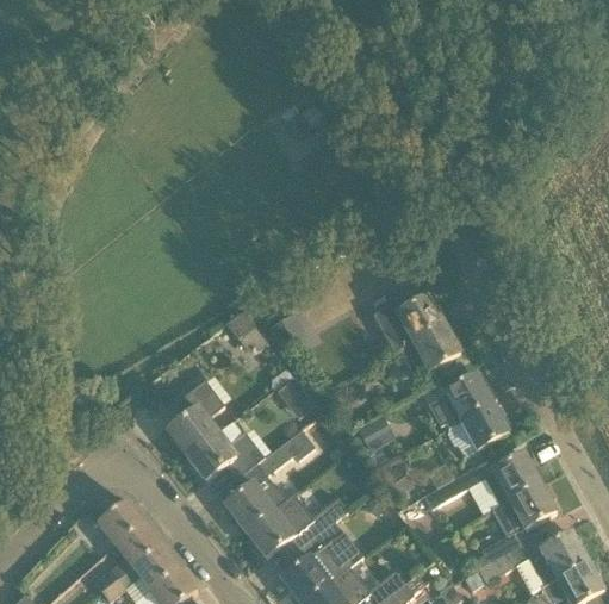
[(434,310),(439,306),(432,293),(414,304),(409,296),(373,315),(395,354),(399,352),(443,327),(434,310)]
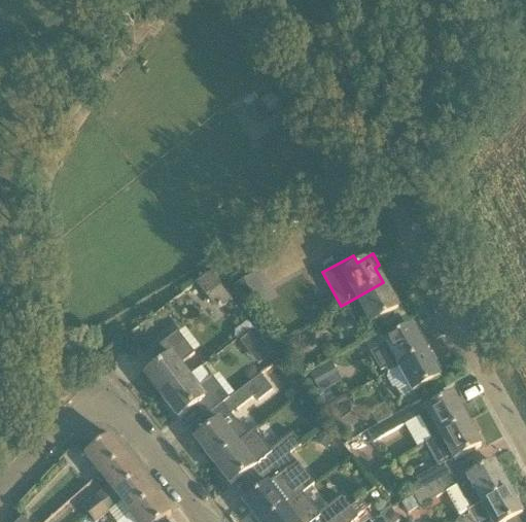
[(232,298),(221,283),(210,269),(197,279),(213,302),(223,303),(232,298)]
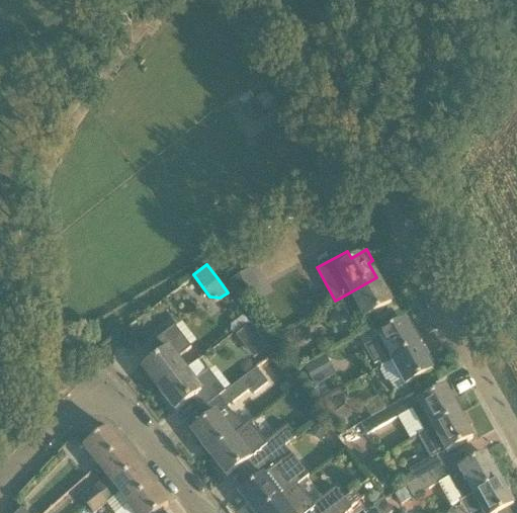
[(249,266),(227,278),(238,298),(253,290),(245,275),(252,272),(249,266)]
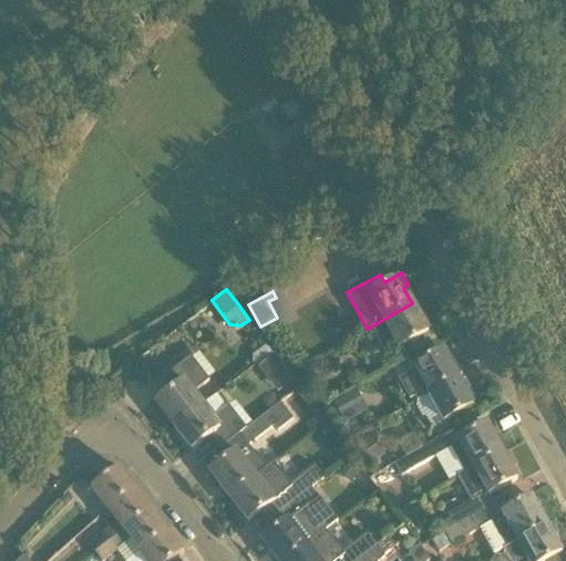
[(398,347),(432,328),(425,315),(421,319),(412,303),(371,326),(381,345),(393,339),(398,347)]
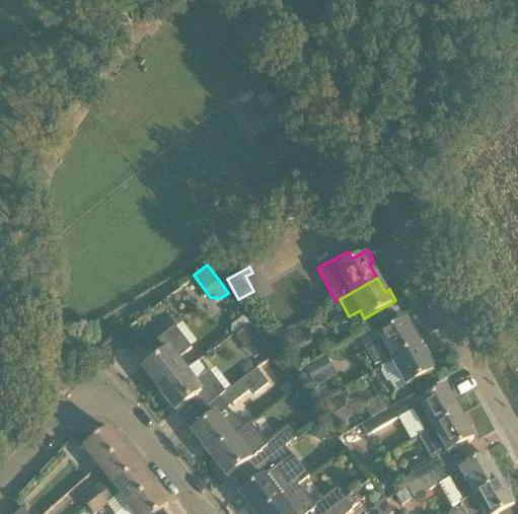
[(149,317),(145,311),(138,317),(143,322),(149,317)]
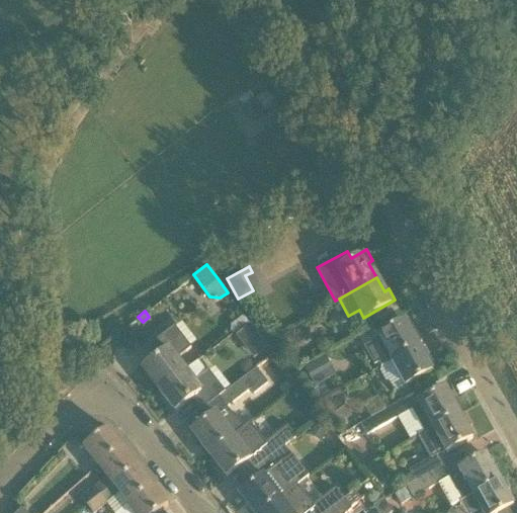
[(230,322),(229,328),(231,331),(234,329),(237,327),(247,320),(242,313),(230,322)]
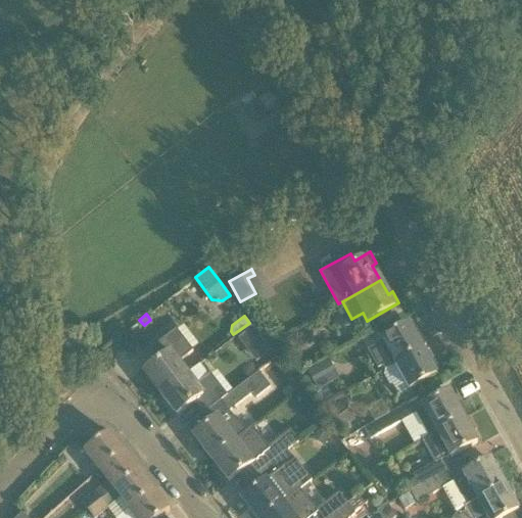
[(411,319),(380,336),(384,343),(381,346),(380,350),(381,355),(388,367),(426,345),(411,319)]
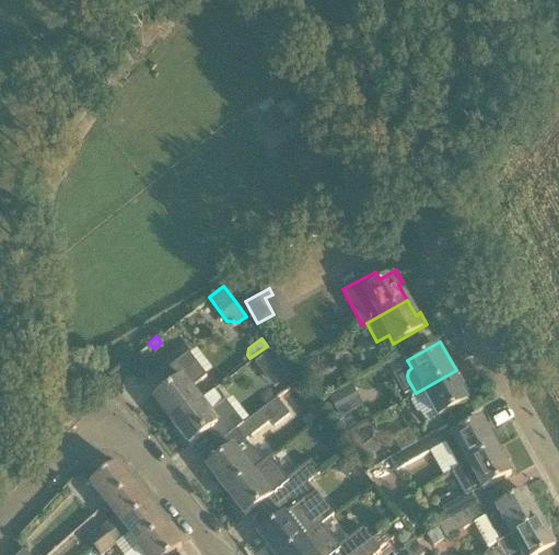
[(172,420),(199,400),(188,385),(205,373),(187,349),(166,366),(176,379),(153,396),(172,420)]
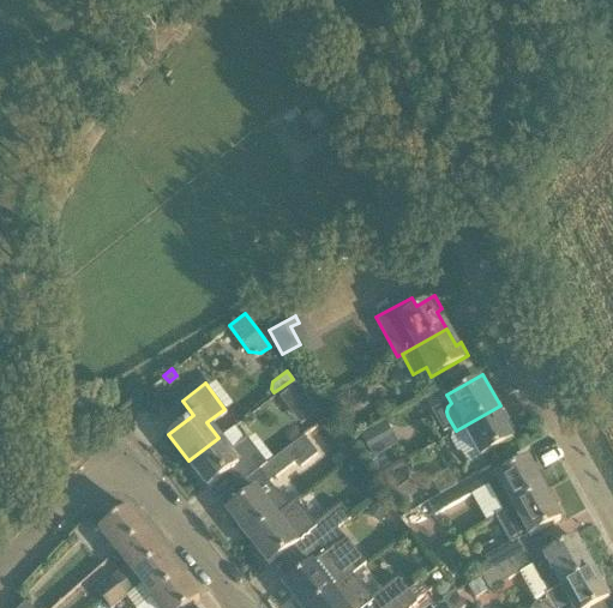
[(290,386),(280,395),(287,405),(299,397),(290,386)]
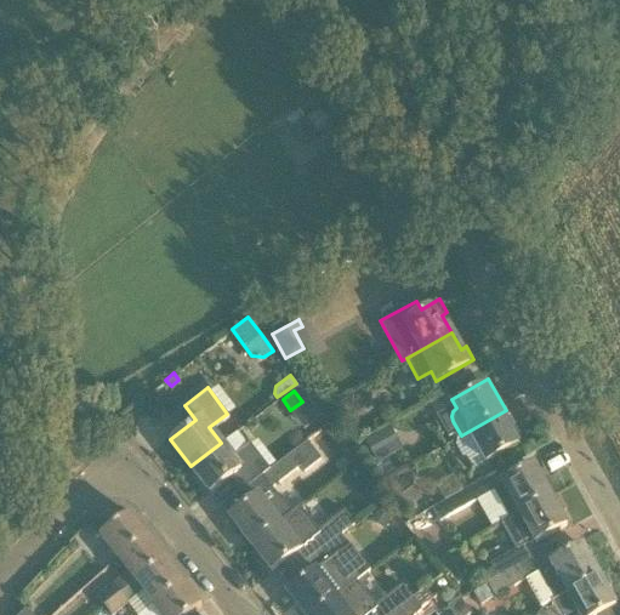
[(472,466),(517,443),(522,439),(515,426),(510,430),(501,414),(461,436),(456,438),(455,442),(461,454),(467,455),(472,466)]
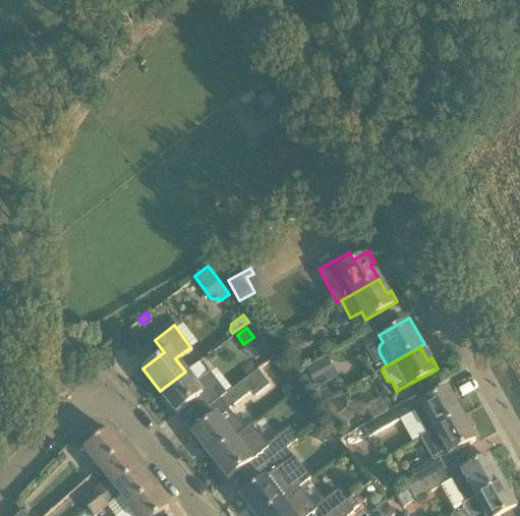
[(313,382),(335,370),(326,355),(305,366),(313,382)]
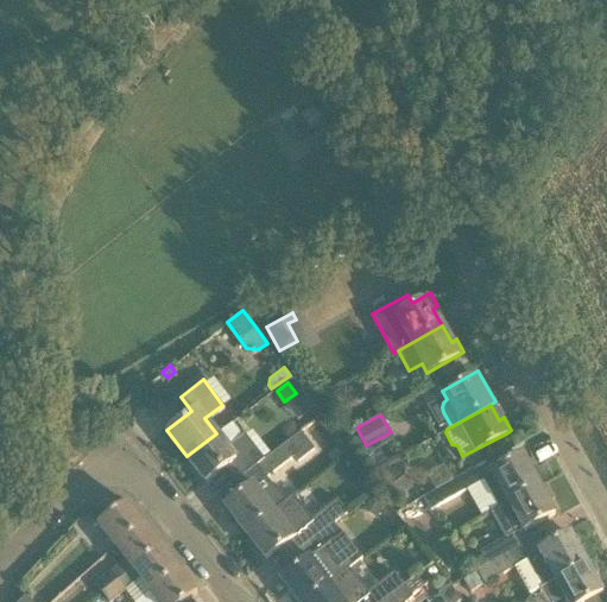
[(299,429),(290,436),(264,456),(254,463),(263,475),(292,454),(296,460),(314,447),(299,429)]
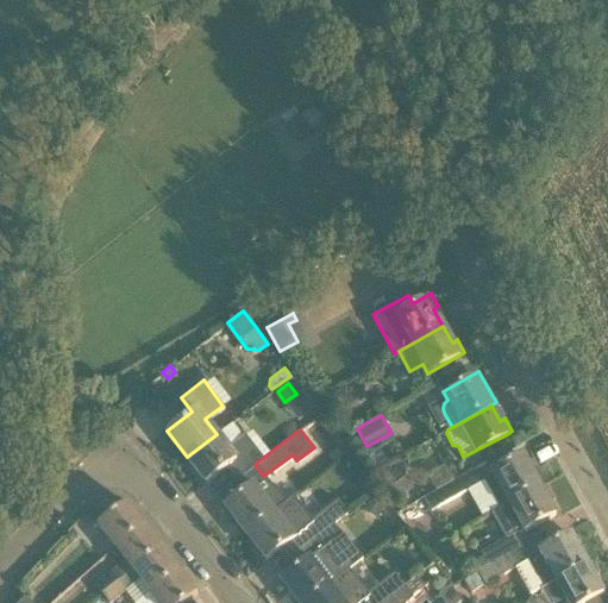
[(255,464),(263,458),(243,432),(225,446),(217,434),(187,457),(205,479),(230,460),(240,475),(255,464)]
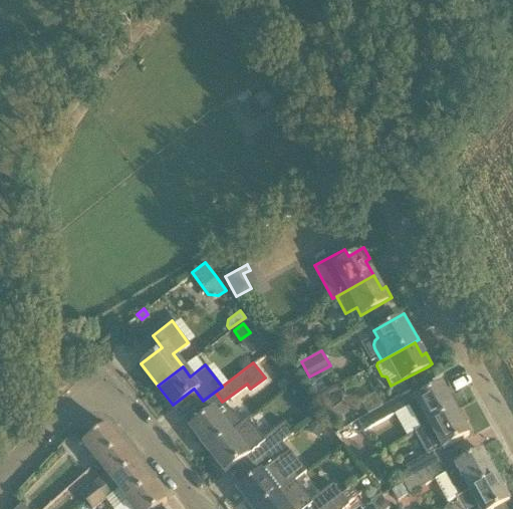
[(415,399),(408,402),(420,425),(427,422),(429,424),(455,409),(440,383),(414,397),(415,399)]
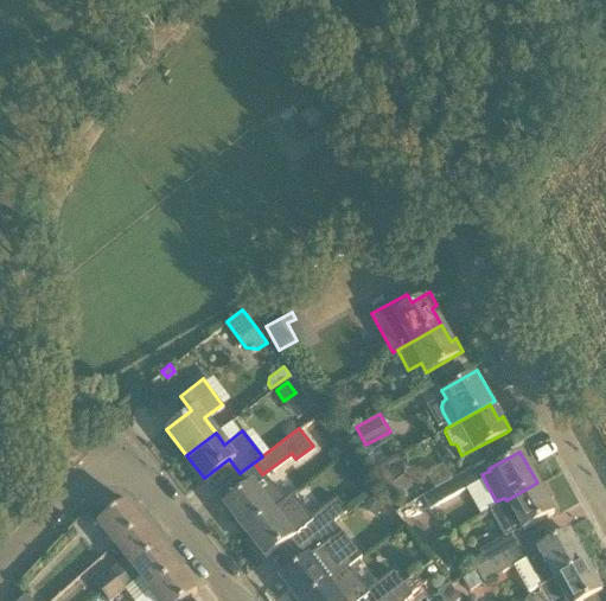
[(407,493),(390,466),(388,462),(374,472),(394,503),(407,493)]
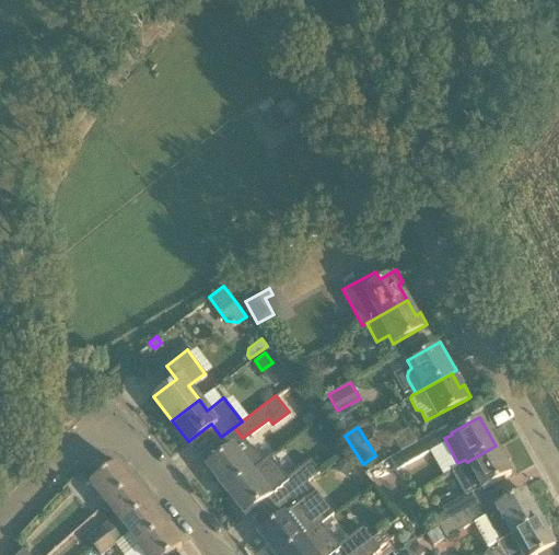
[(440,441),(433,430),(388,455),(395,466),(440,441)]
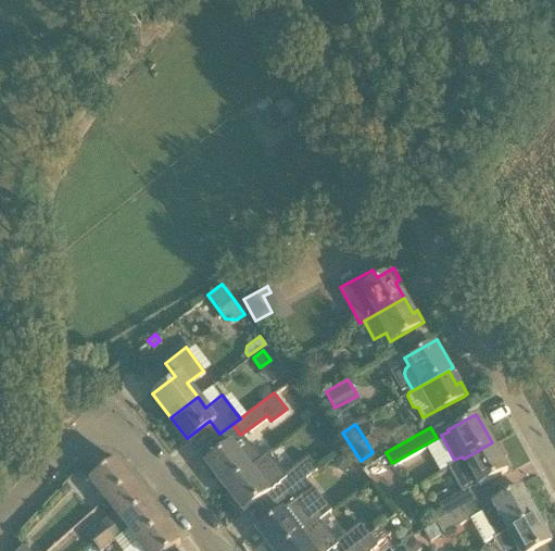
[(259,459),(248,445),(238,452),(230,441),(204,460),(224,486),(259,459)]
